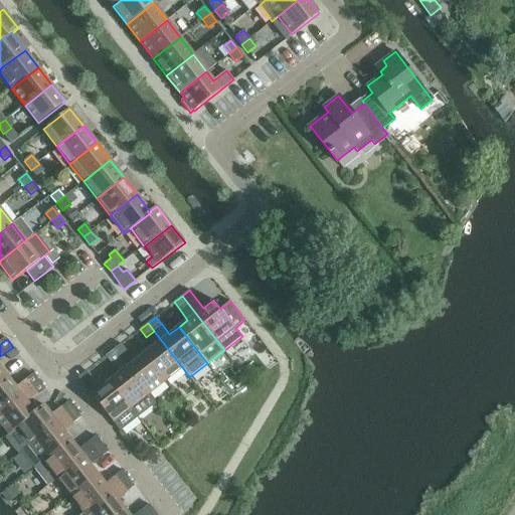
[(161,340),(144,354),(165,381),(182,367),(161,340)]
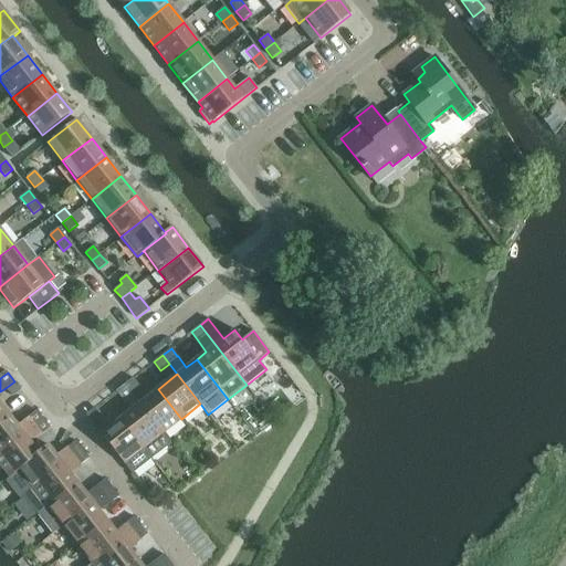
[(133,378),(125,385),(132,392),(139,386),(133,378)]
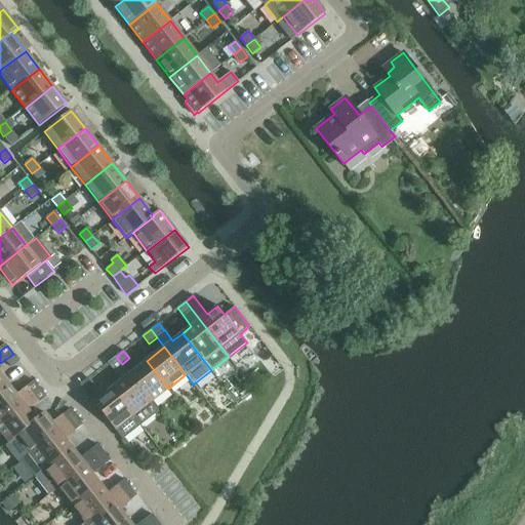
[(19,362),(13,354),(5,360),(11,368),(19,362)]
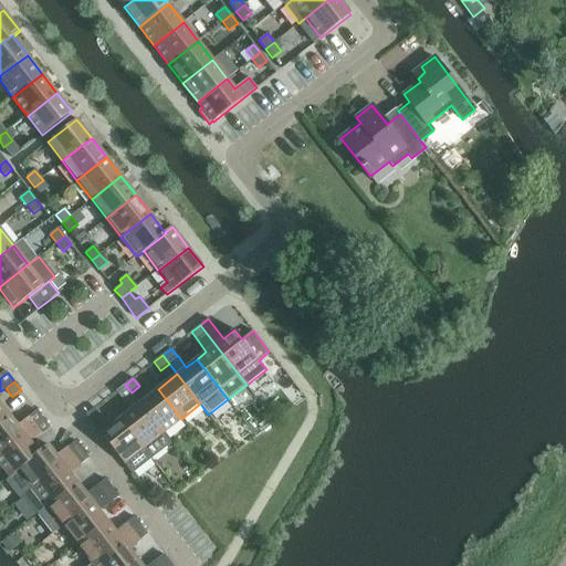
[(132,392),(125,385),(116,391),(123,399),(132,392)]
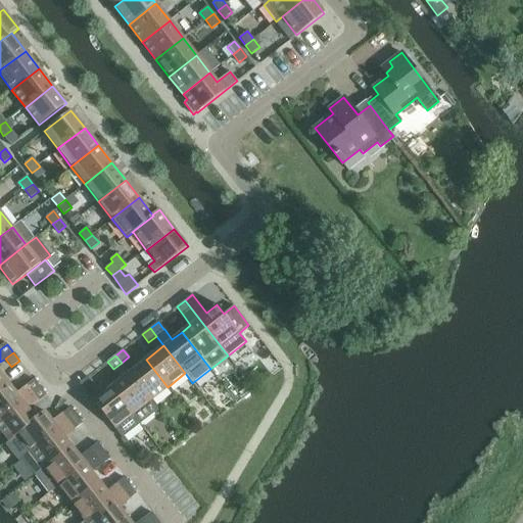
[(146,360),(129,373),(150,400),(168,387),(146,360)]
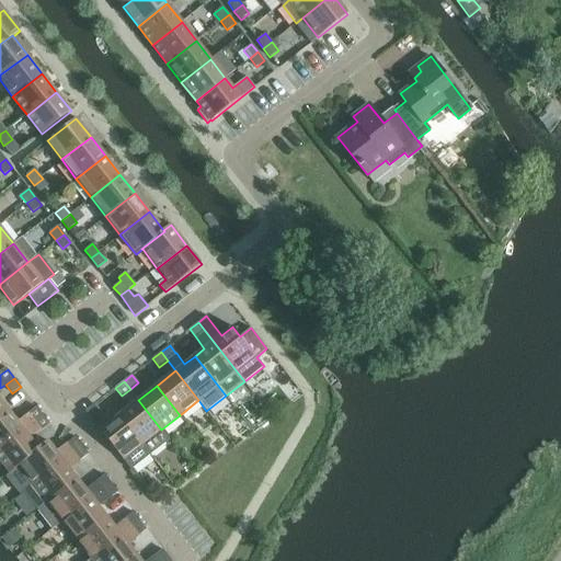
[(0,399),(0,419),(10,412),(0,399)]
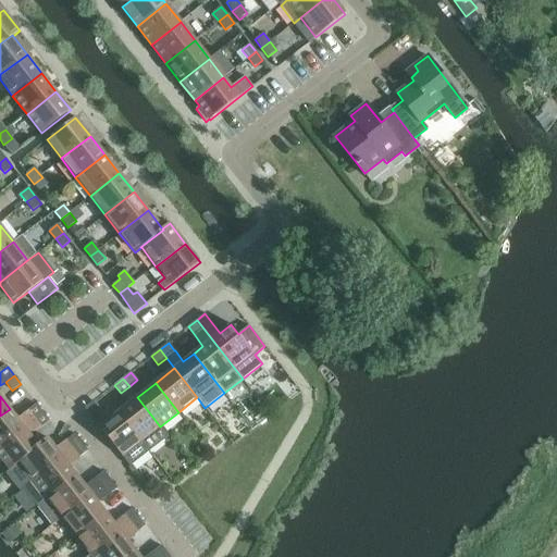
[(137,397),(119,412),(140,442),(160,426),(137,397)]
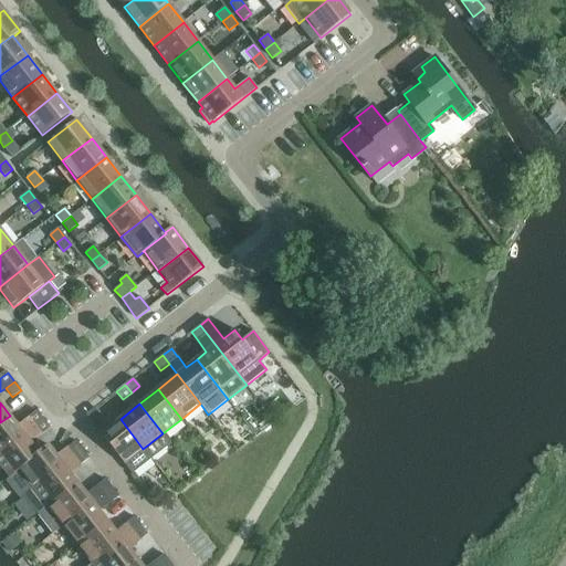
[(86,415),(93,423),(102,416),(95,408),(86,415)]
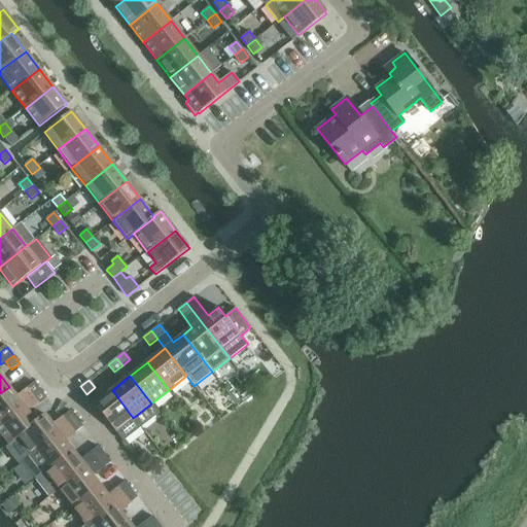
[(27,388),(33,396),(40,390),(34,382),(27,388)]
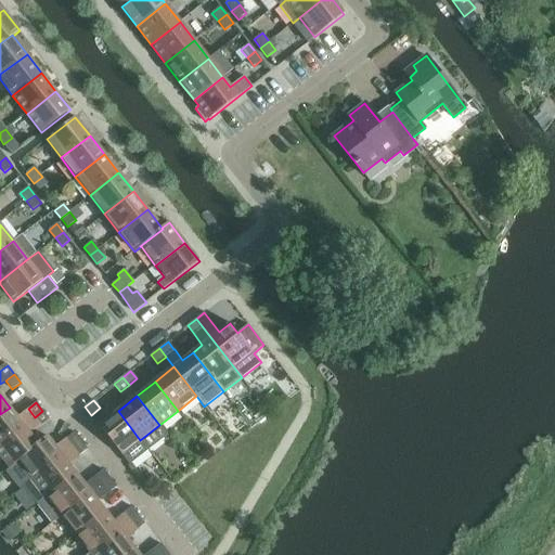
[(28,409),(17,417),(10,408),(0,414),(0,443),(35,417),(28,409)]
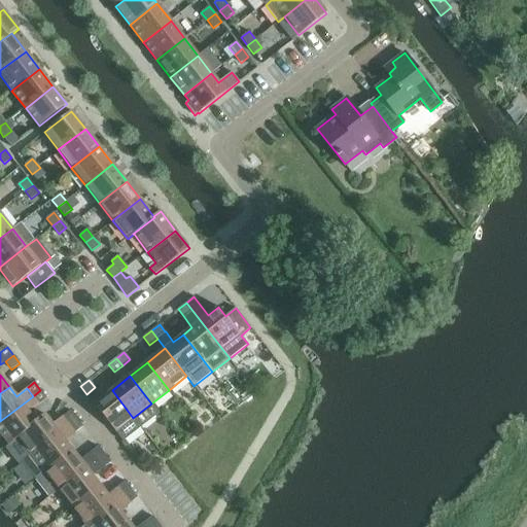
[(40,390),(33,396),(39,405),(46,398),(40,390)]
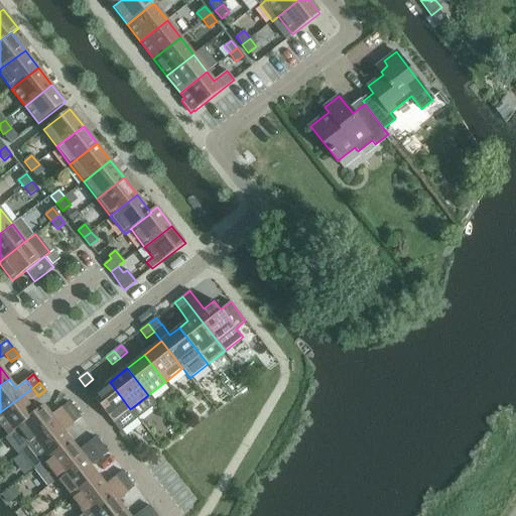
[(130,409),(110,382),(92,395),(121,433),(139,419),(130,409)]
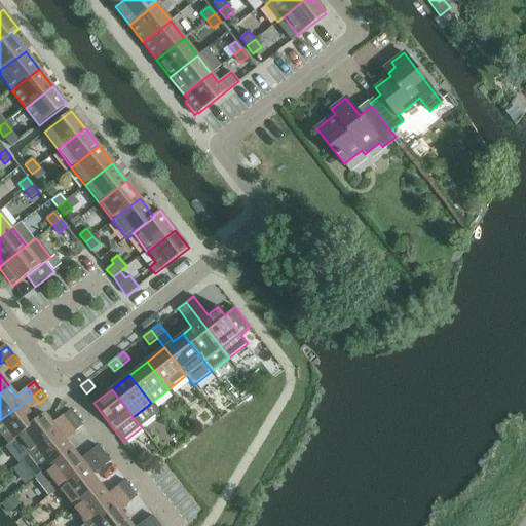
[(36,421),(35,420),(29,411),(39,404),(33,396),(0,420),(0,430),(9,443),(19,437),(17,436),(36,421)]
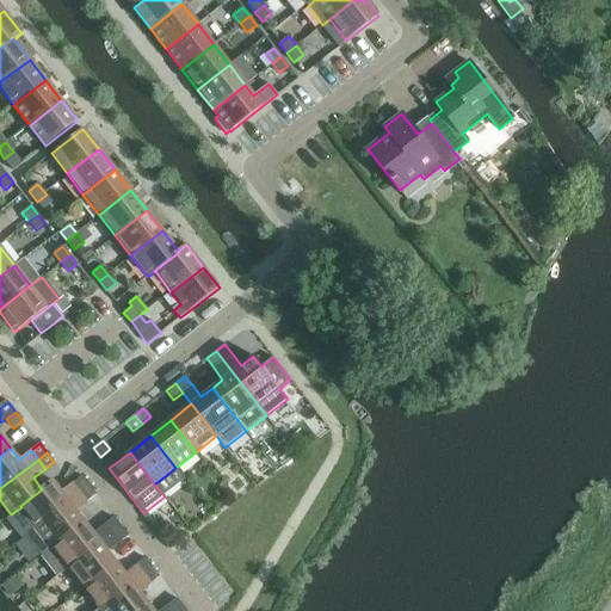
[(22,507),(36,526),(88,485),(81,476),(73,483),(73,482),(61,492),(51,480),(41,488),(42,489),(20,506),(22,507)]
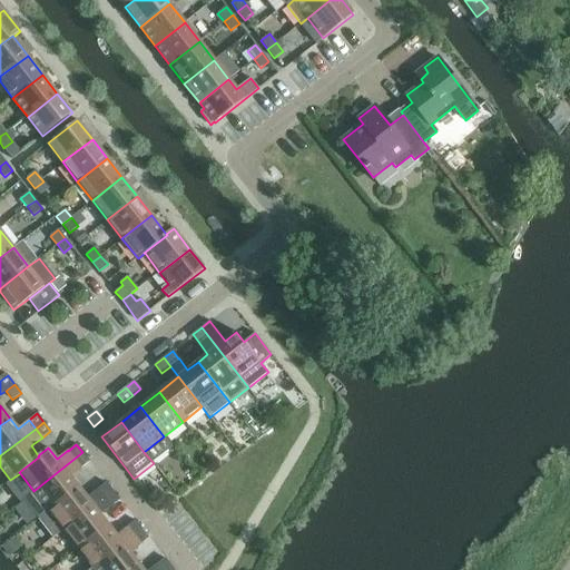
[(23,499),(38,518),(78,487),(70,477),(89,461),(82,452),(33,491),(23,499)]
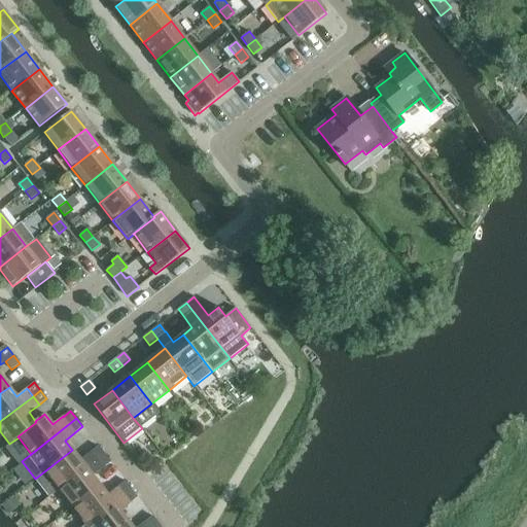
[(49,497),(59,489),(104,454),(98,446),(80,460),(72,450),(35,479),(49,497)]
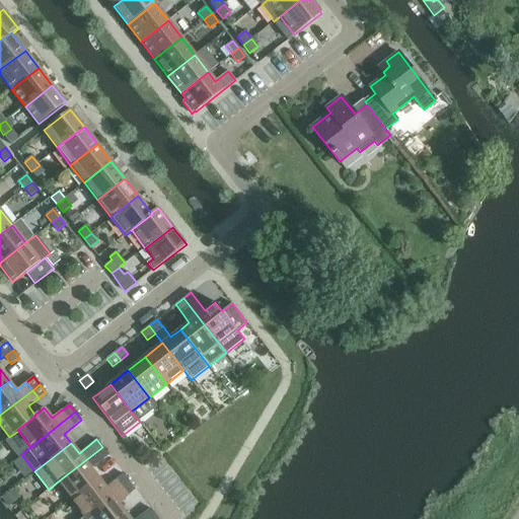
[(58,482),(71,499),(98,477),(91,468),(108,455),(102,447),(58,482)]
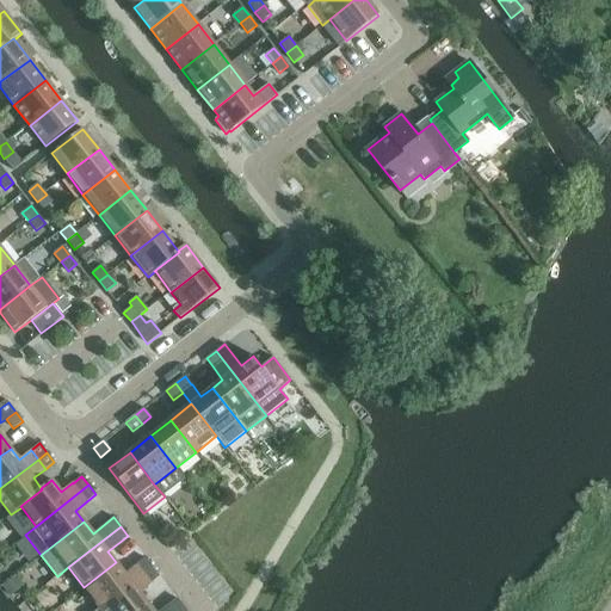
[(84,587),(100,608),(153,567),(146,557),(124,574),(116,562),(84,587)]
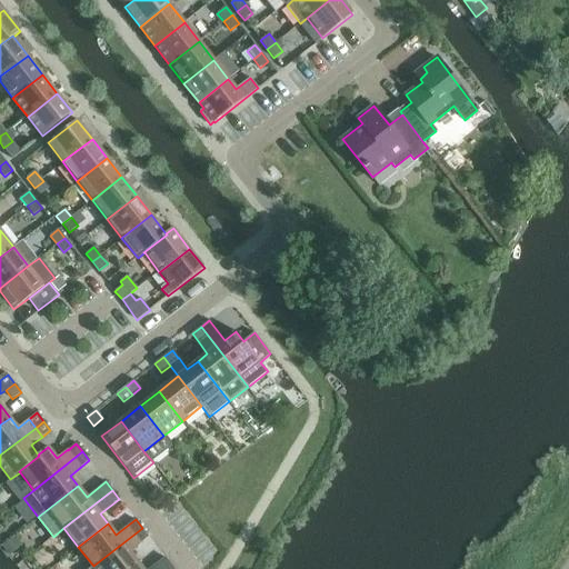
[(128,568),(138,562),(130,551),(149,537),(142,528),(93,566),(89,568),(128,568)]
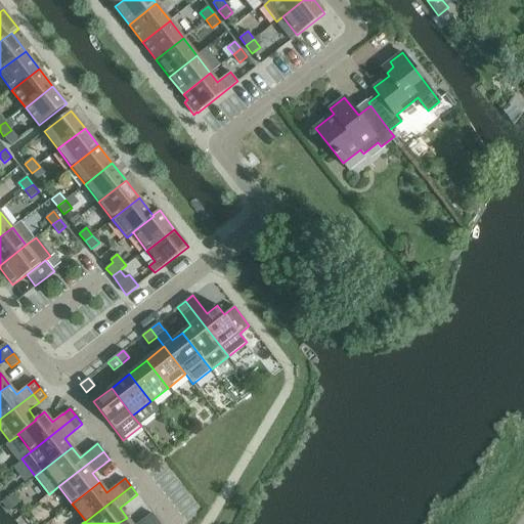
[(118,523),(154,523),(158,521),(151,513),(137,523),(131,523),(127,518),(118,523)]
